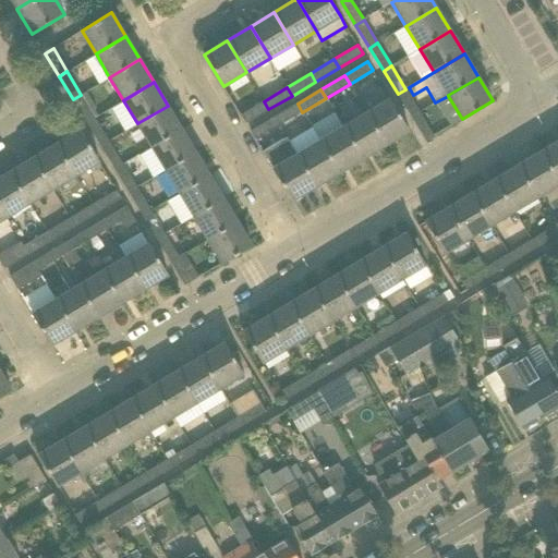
[(420,112),(405,89),(398,94),(411,118),(420,112)]
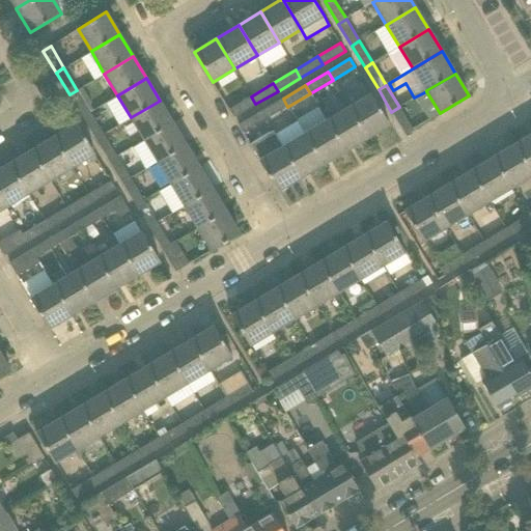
[(77,90),(70,94),(82,116),(90,111),(93,110),(90,104),(92,103),(82,87),(78,90),(77,90)]
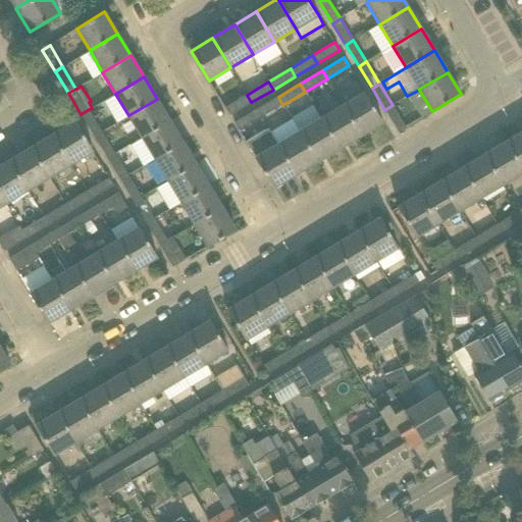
[(382,122),(364,92),(343,105),(361,136),(382,122)]
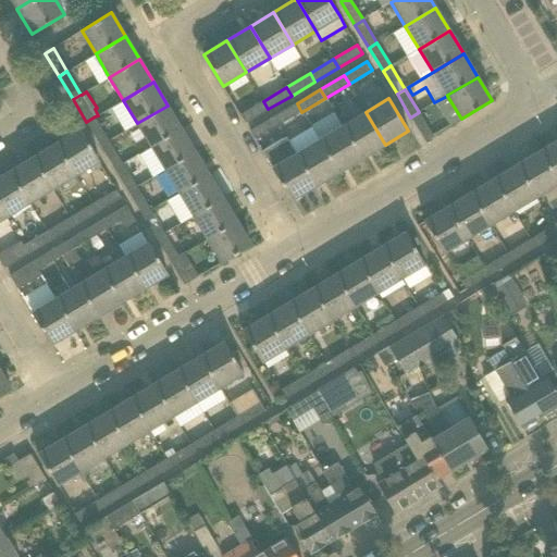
[(240,114),(245,123),(268,109),(263,101),(240,114)]
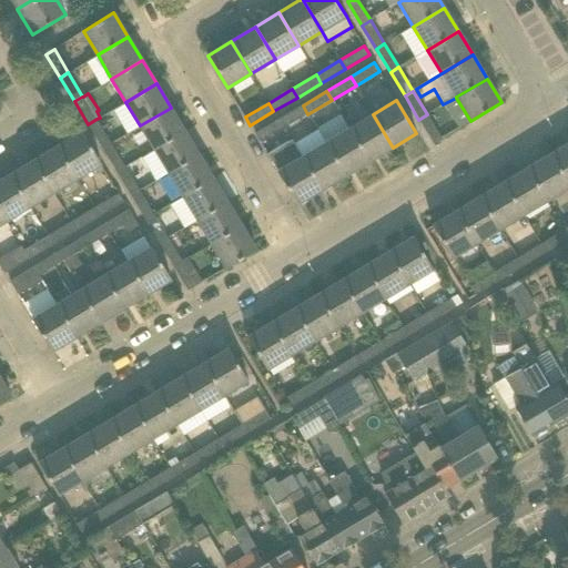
[(279,120),(284,128),(285,127),(288,134),(304,125),(300,119),(307,114),(303,105),(279,120)]
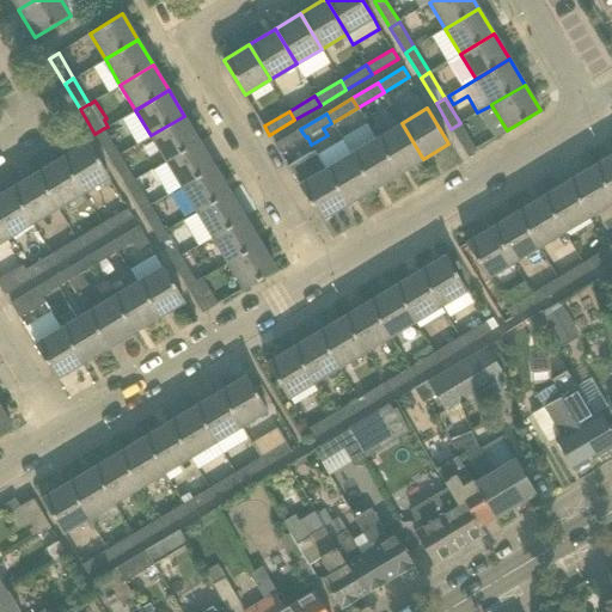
[(151,135),(166,161),(200,141),(184,116),(151,135)]
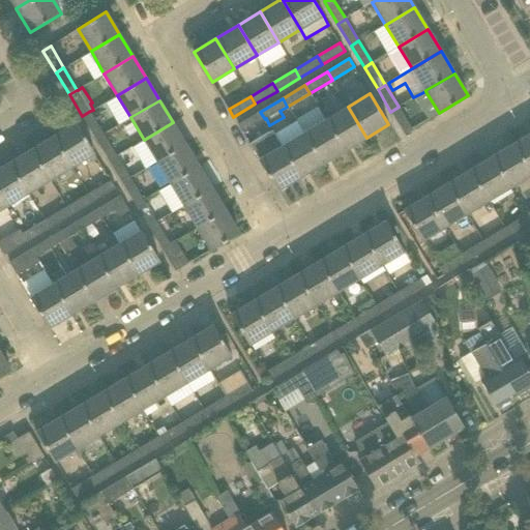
[(366,138),(348,107),(325,120),(344,151),(366,138)]
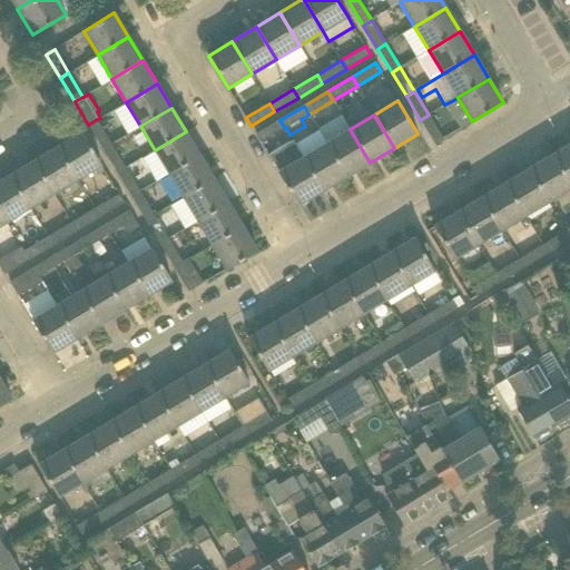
[(434,144),(443,138),(429,115),(420,120),(434,144)]
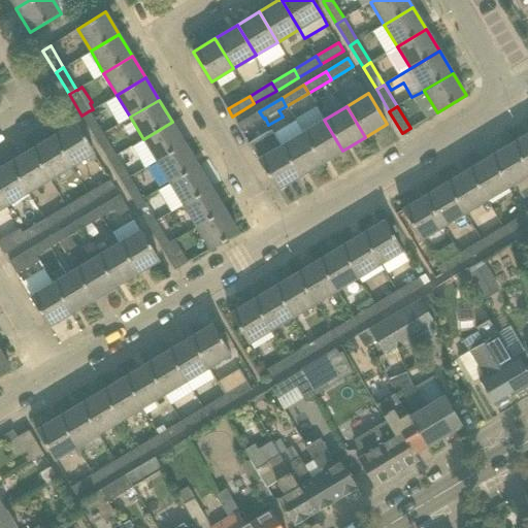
[(81,116),(95,138),(103,133),(90,110),(81,116)]
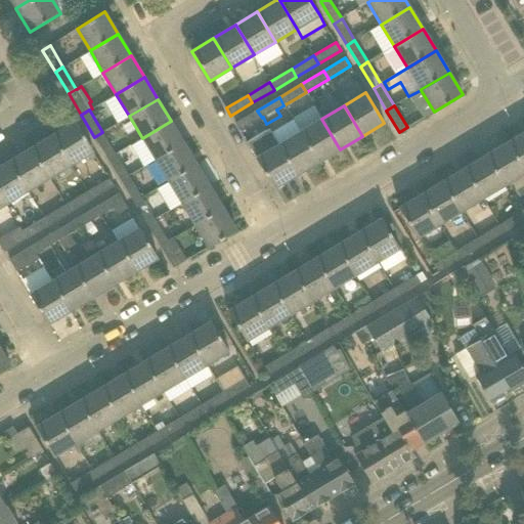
[(239,131),(262,118),(257,111),(235,123),(239,131)]
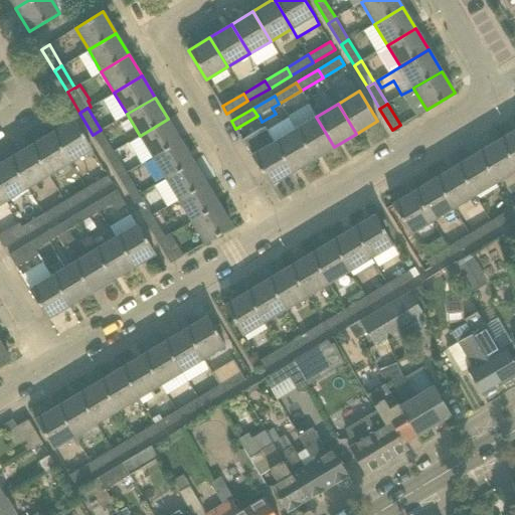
[(313,159),(295,130),(288,117),(267,130),(291,172),(313,159)]
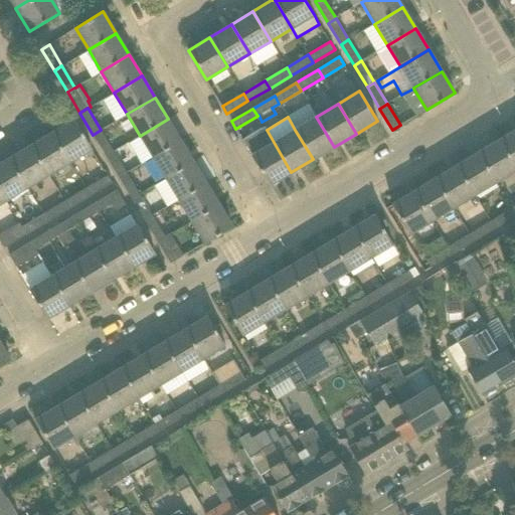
[(334,147),(316,117),(295,130),(313,159),(334,147)]
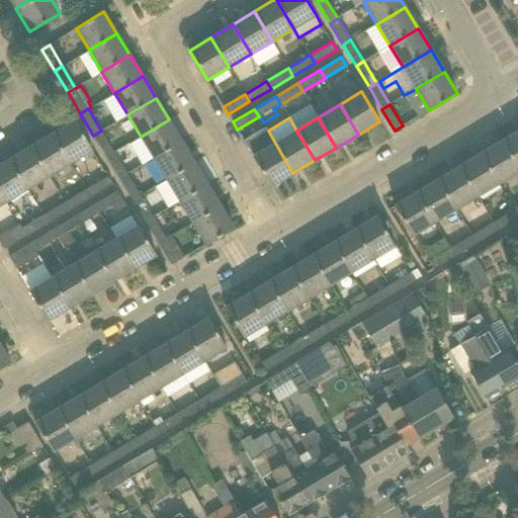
[(92,150),(74,119),(53,133),(71,163),(92,150)]
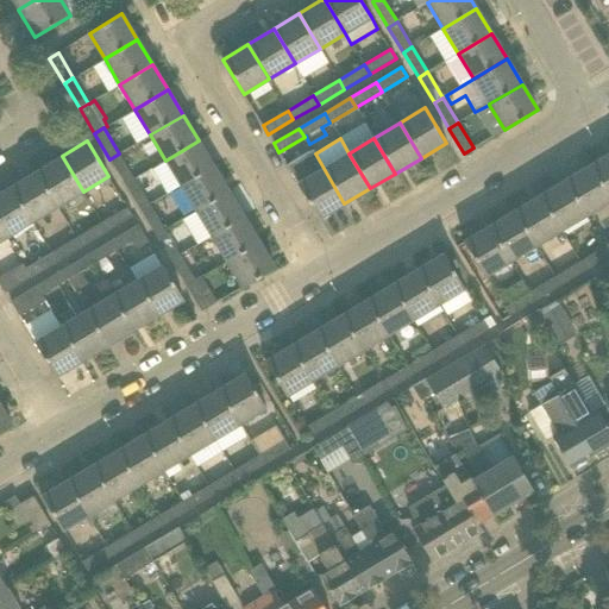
[(165,161),(181,186),(214,167),(199,140),(165,161)]
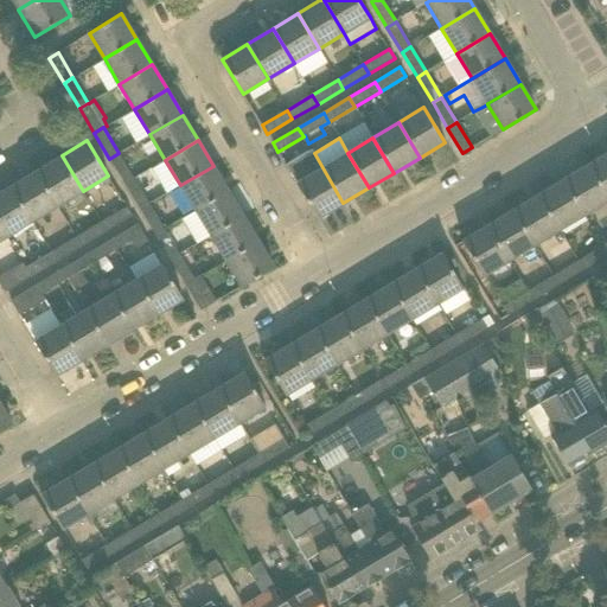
[(286,165),(318,218),(343,203),(314,153),(312,149),(286,165)]
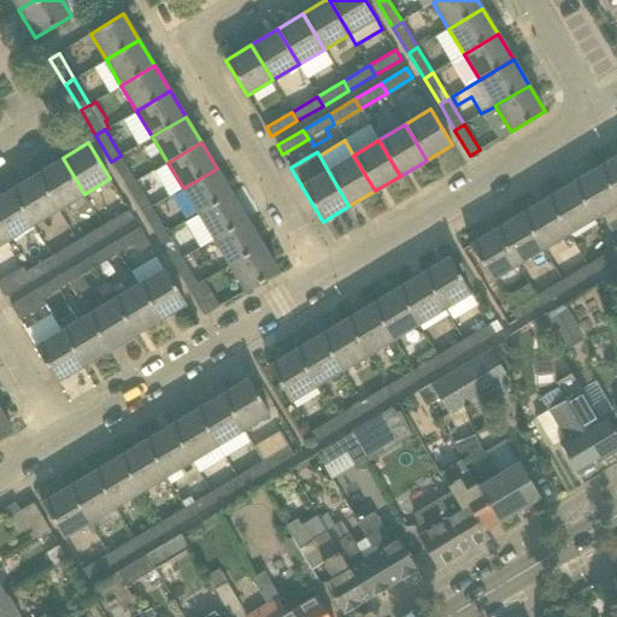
[(616,154),(599,166),(616,197),(616,154)]
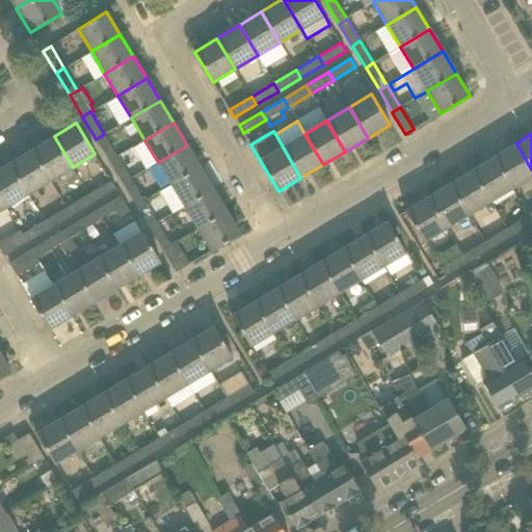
[(104,134),(96,139),(109,161),(117,156),(104,134)]
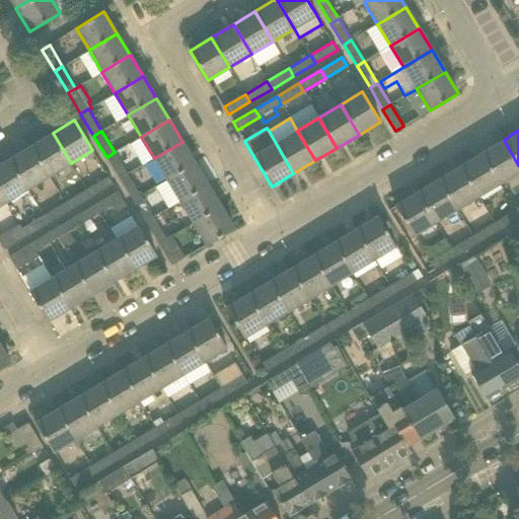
[(49,175),(71,163),(53,133),(31,146),(49,175)]
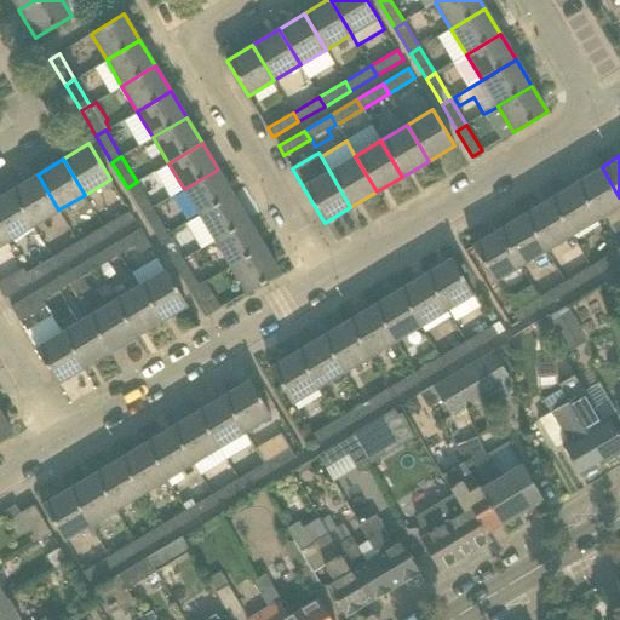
[(619,197),(602,167),(592,173),(577,183),(597,218),(619,204),(619,197)]
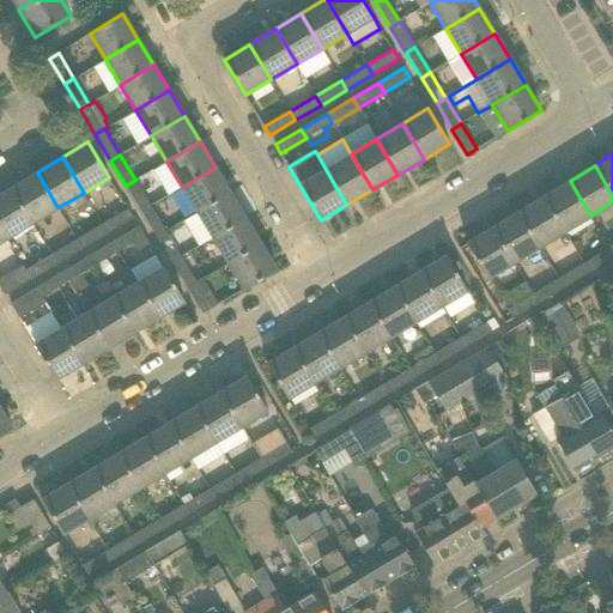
[(182,187),(198,213),(230,193),(216,168),(182,187)]
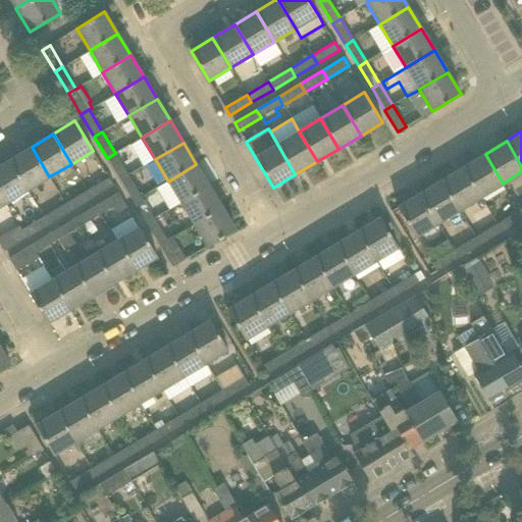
[(32,147),(9,160),(27,190),(49,176),(32,147)]
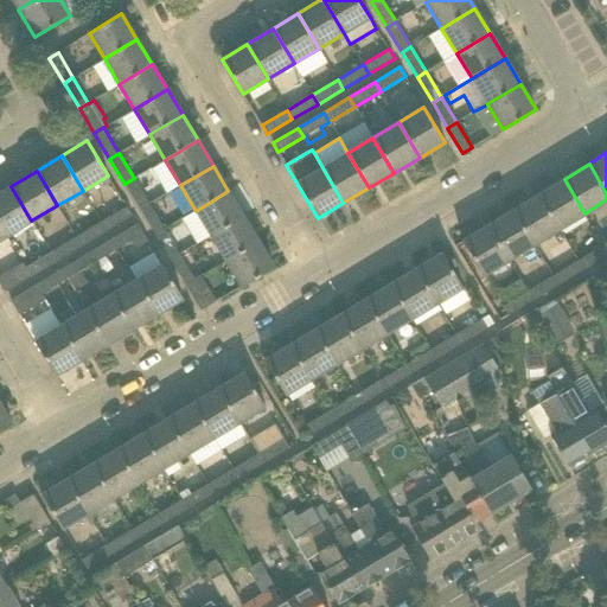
[(134,178),(125,184),(140,210),(149,204),(134,178)]
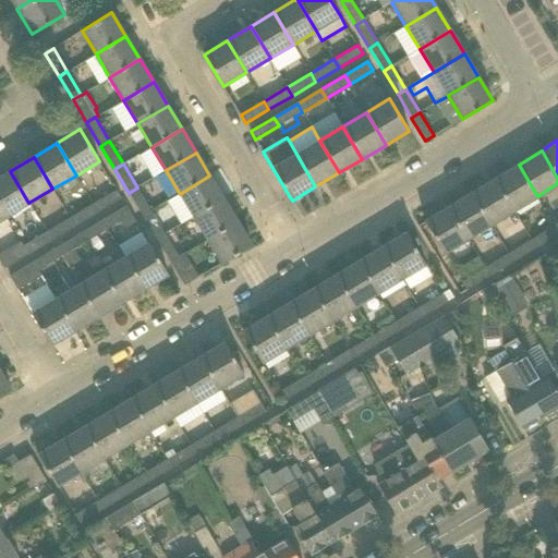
[(537,196),(519,165),(495,179),(514,210),(537,196)]
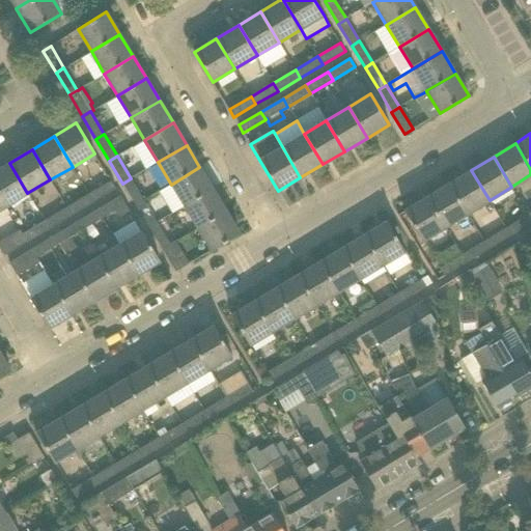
[(0,168),(0,197),(5,207),(15,221),(36,208),(27,193),(9,163),(0,168)]
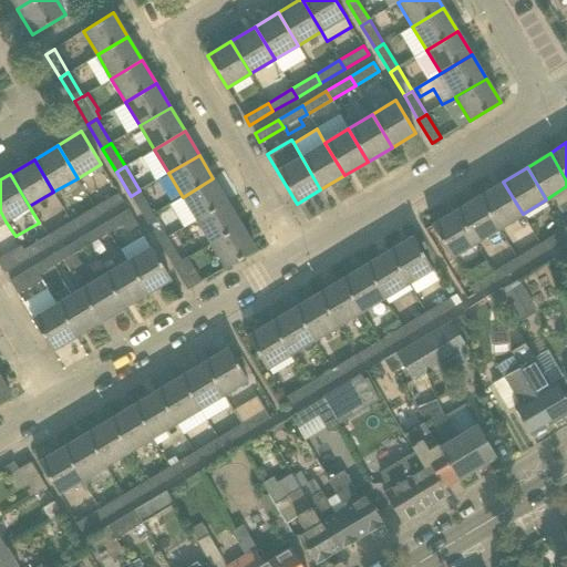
[(183,197),(197,220),(227,202),(213,178),(183,197)]
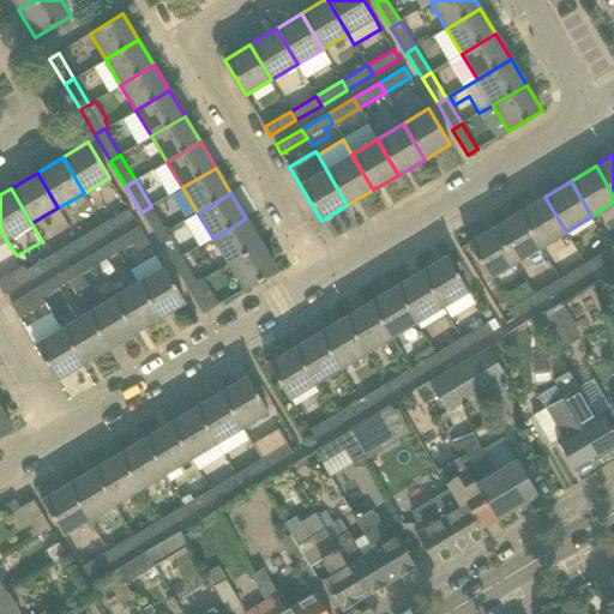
[(545,197),(536,202),(519,211),(541,247),(566,232),(545,197)]
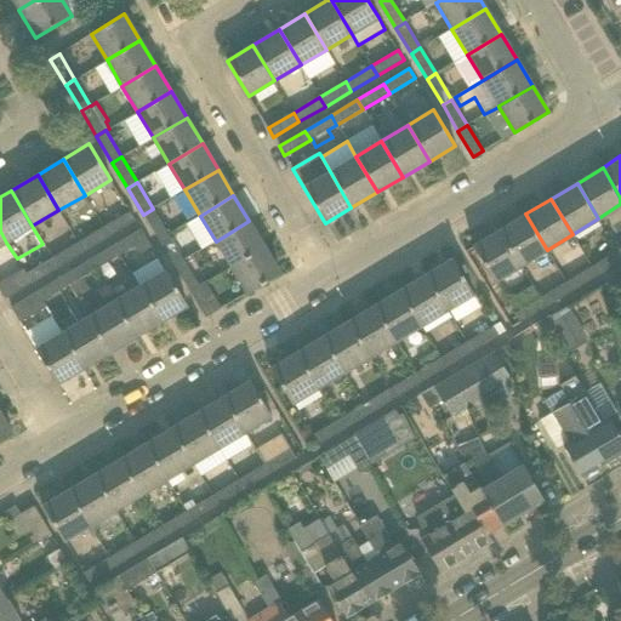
[(143,215),(159,240),(169,234),(153,209),(143,215)]
